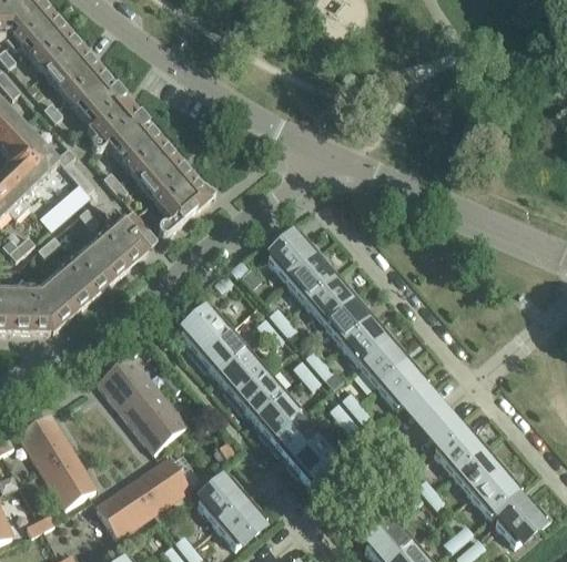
[(3,0),(3,26),(4,26),(9,31),(1,38),(6,38),(12,46),(33,28),(26,18),(41,3),(39,0),(40,0),(3,0)]
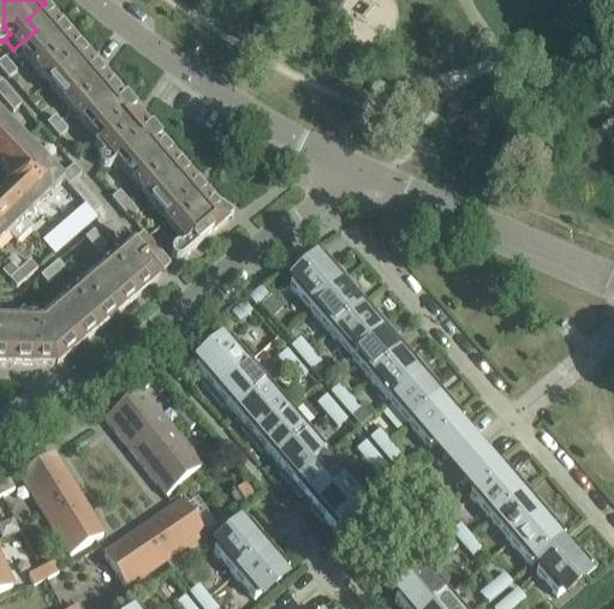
[(23,51),(67,101),(102,71),(93,60),(94,59),(75,37),(73,37),(45,4),(28,19),(36,30),(13,49),(18,55),(23,51)]
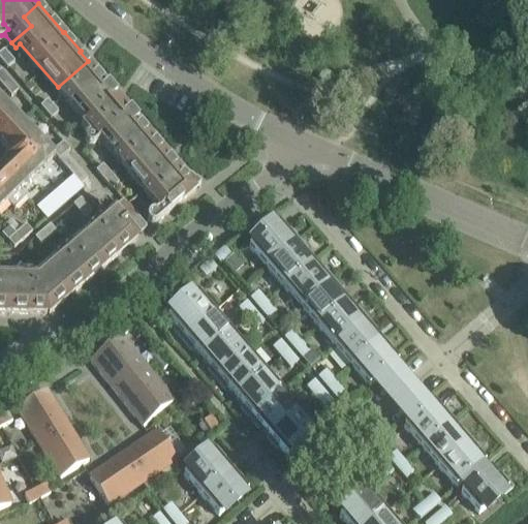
[(0,55),(8,64),(9,63),(14,58),(4,45),(0,49),(0,55)]
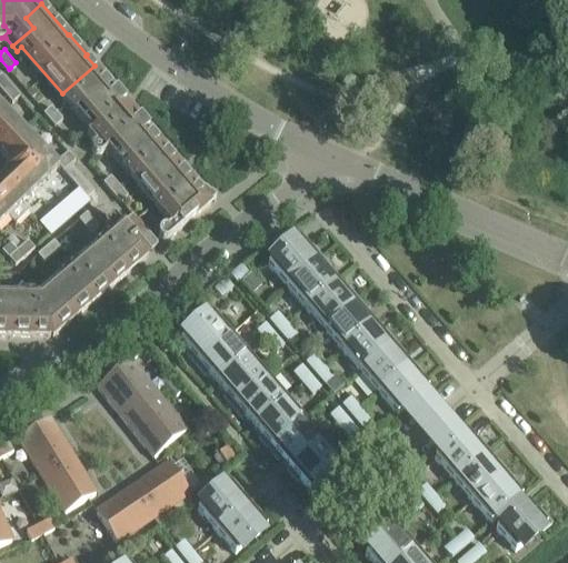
[(95,140),(93,141),(92,142),(92,143),(91,144),(91,146),(92,147),(92,148),(92,149),(93,150),(95,150),(95,151),(97,152),(98,152),(100,152),(101,151),(102,151),(108,147),(112,151),(146,123),(140,116),(139,117),(133,110),(131,112),(123,102),(126,100),(117,89),(116,90),(95,66),(62,93),(91,127),(87,130),(95,140)]
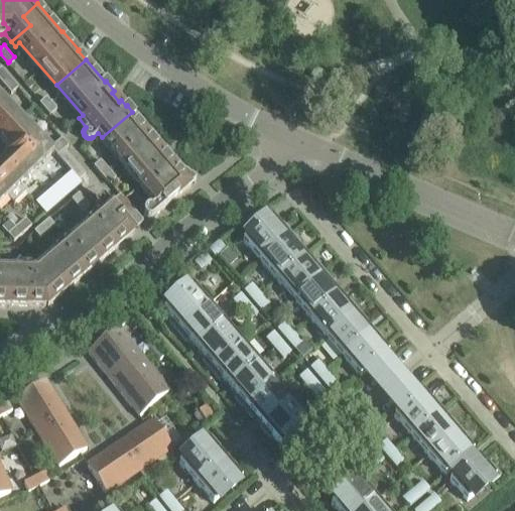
[(323,68),(316,64),(311,73),(317,77),(323,68)]
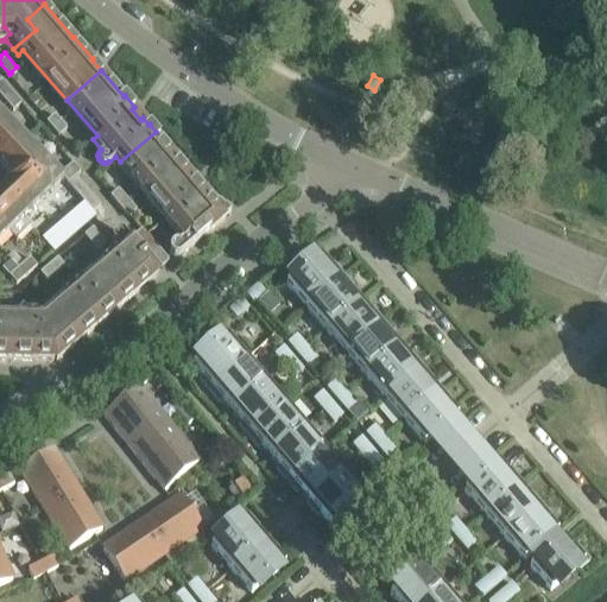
[(21,99),(1,76),(0,76),(0,90),(13,106),(21,99)]
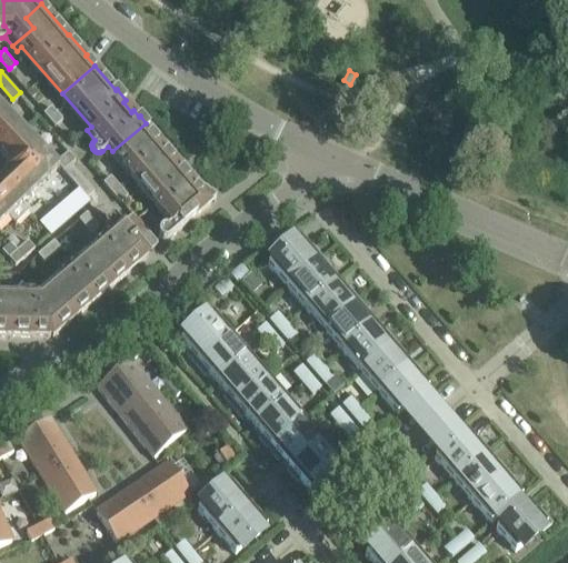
[(0,144),(22,123),(2,102),(0,103),(0,144)]
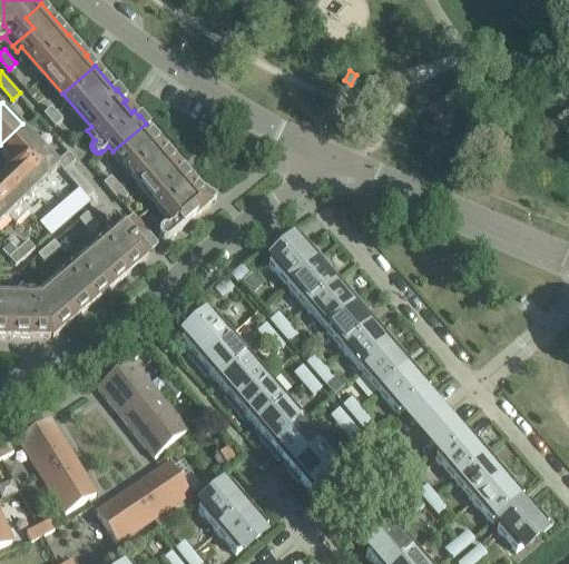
[(56,124),(57,122),(62,117),(51,104),(43,110),(56,124)]
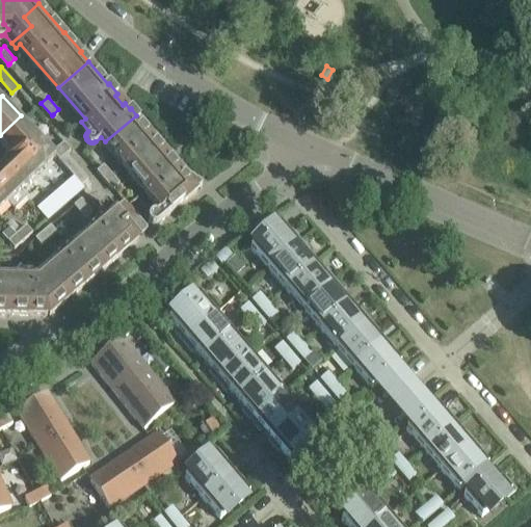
[(0,138),(7,147),(7,151),(57,152),(53,149),(21,115),(0,135),(0,138)]
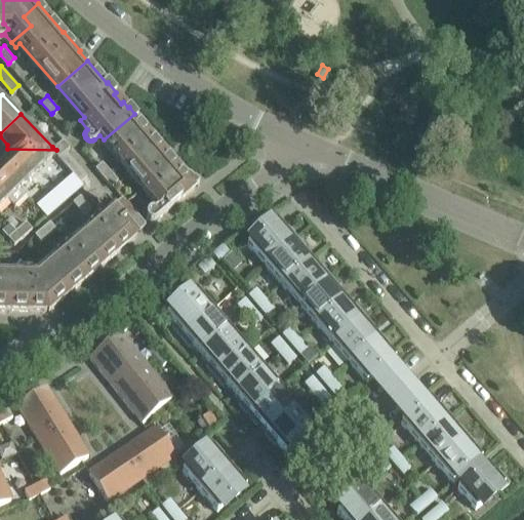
[(151,194),(180,168),(182,167),(165,149),(164,150),(136,118),(137,117),(134,114),(104,140),(151,194)]
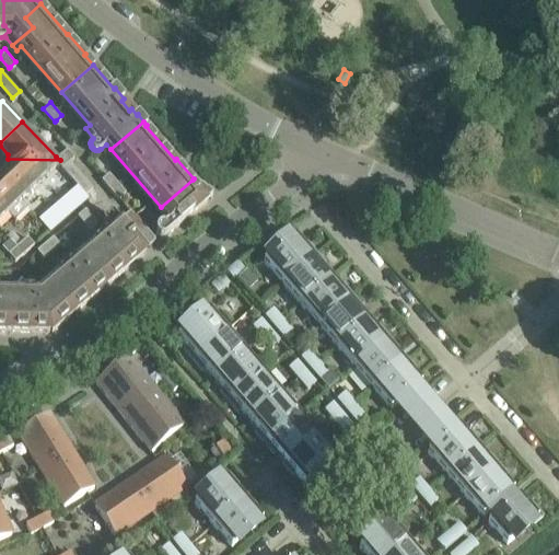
[(63,164),(71,158),(74,154),(67,147),(56,157),(60,160),(63,164)]
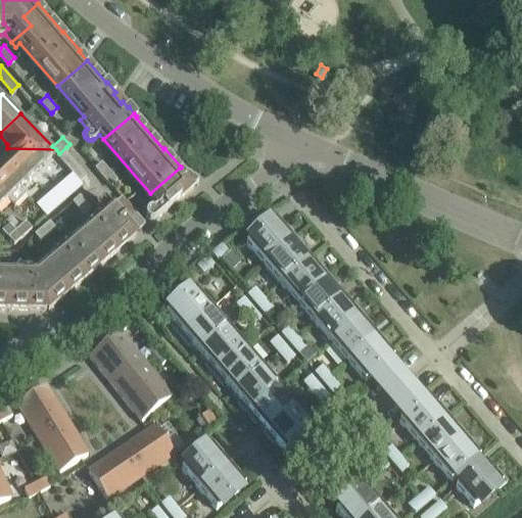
[(88,173),(66,147),(59,153),(80,179),(88,173)]
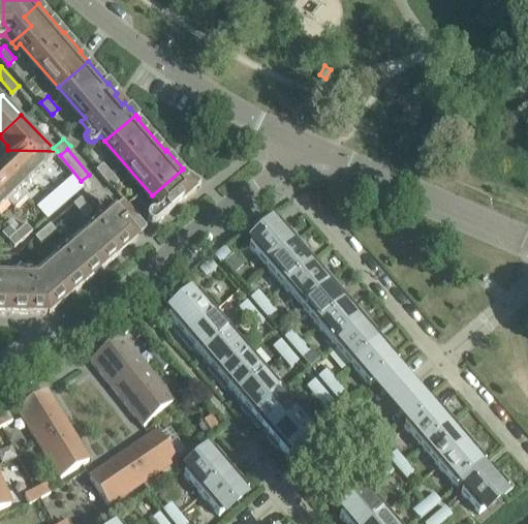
[(0,164),(20,186),(57,151),(7,150),(7,155),(0,161),(0,164)]
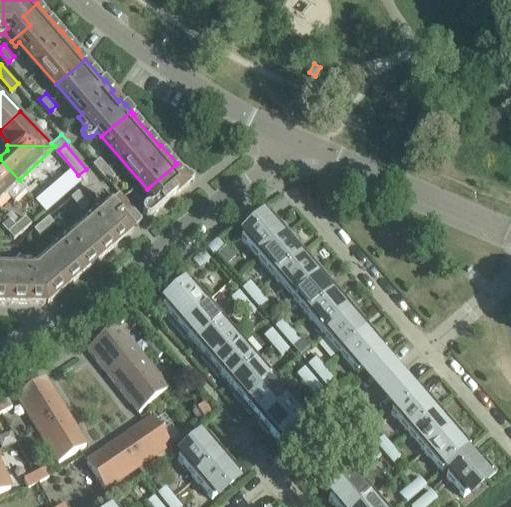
[(108,179),(110,177),(115,173),(100,155),(93,161),(108,179)]
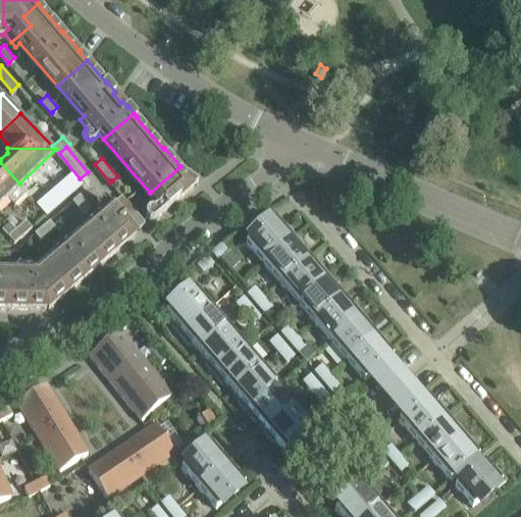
[(0,162),(0,202),(7,195),(14,202),(27,191),(19,184),(0,162)]
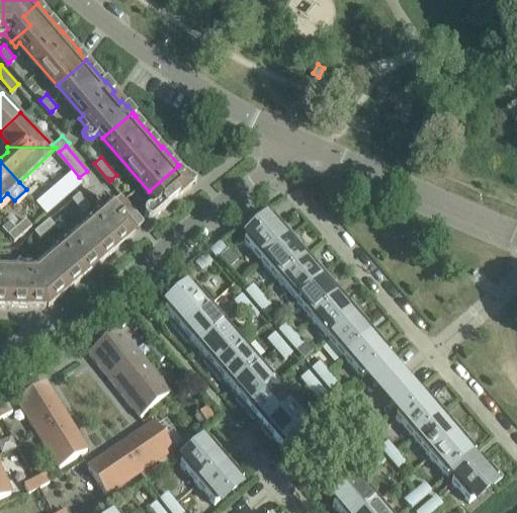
[(178,166),(149,191),(156,201),(153,204),(152,204),(150,204),(149,204),(148,204),(147,205),(146,206),(145,206),(145,207),(145,208),(145,210),(145,211),(145,212),(146,214),(148,216),(149,216),(150,216),(151,217),(153,216),(155,215),(197,178),(178,166)]
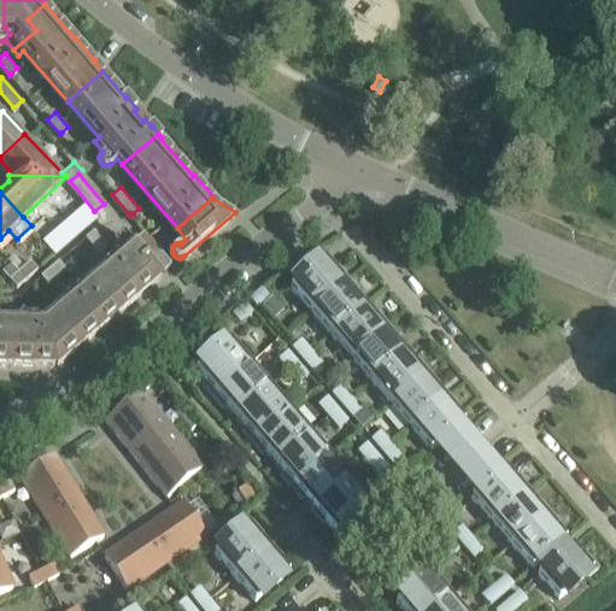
[(95,227),(86,234),(100,251),(106,246),(106,240),(95,227)]
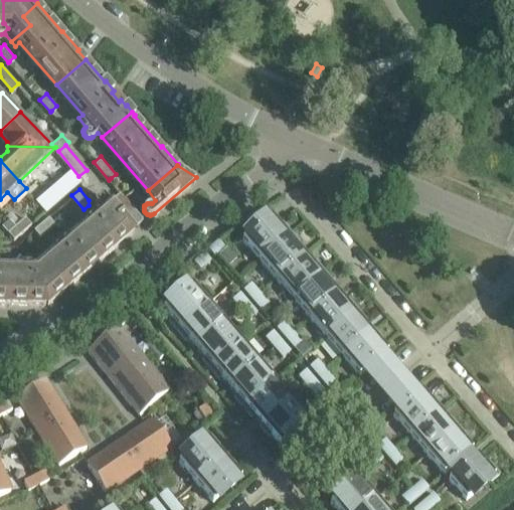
[(137,222),(143,216),(121,190),(114,195),(137,222)]
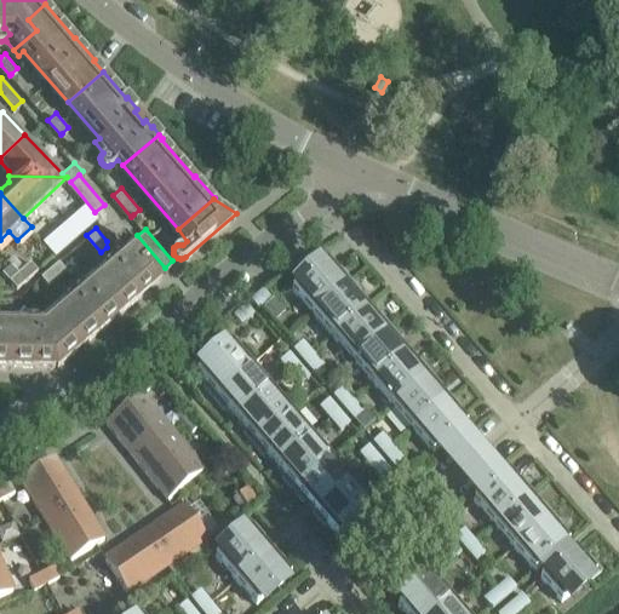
[(162,275),(160,273),(126,233),(120,233),(115,237),(115,242),(120,250),(150,285),(162,275)]
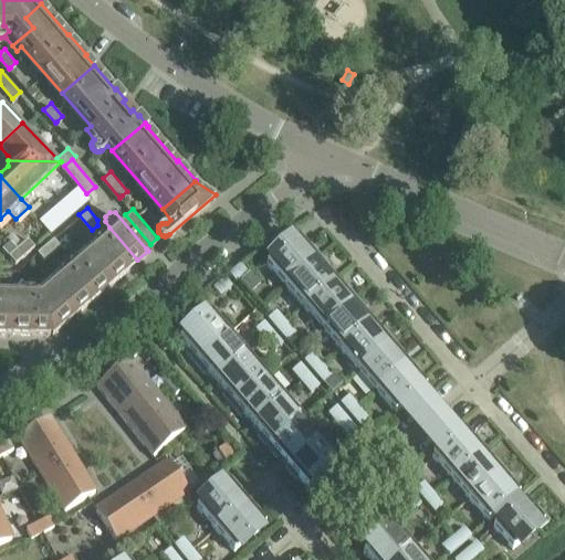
[(110,228),(38,289),(53,333),(92,299),(93,300),(113,283),(112,282),(137,260),(110,228)]
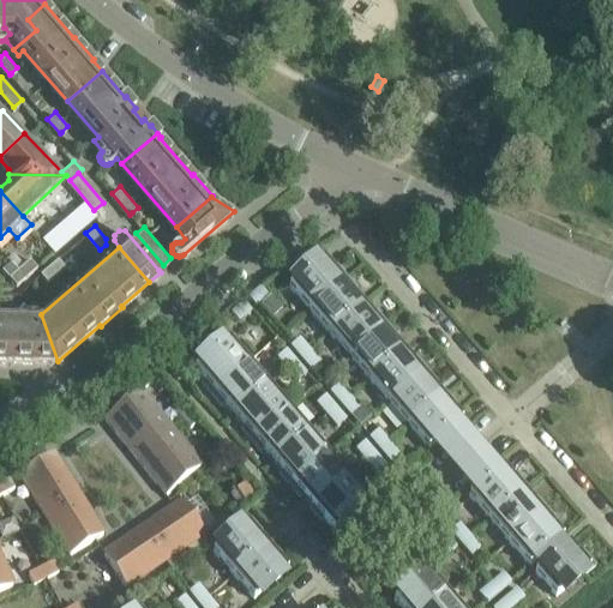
[(310,307),(348,274),(337,262),(334,265),(324,253),(288,284),(310,307)]
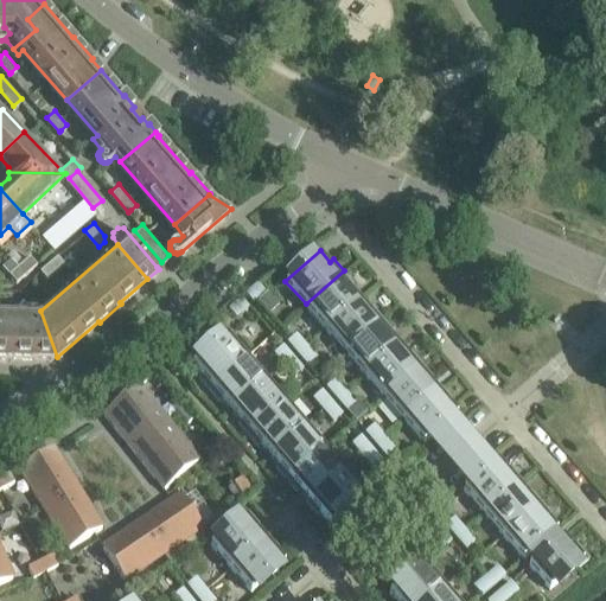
[(16,279),(37,261),(30,253),(8,270),(16,279)]
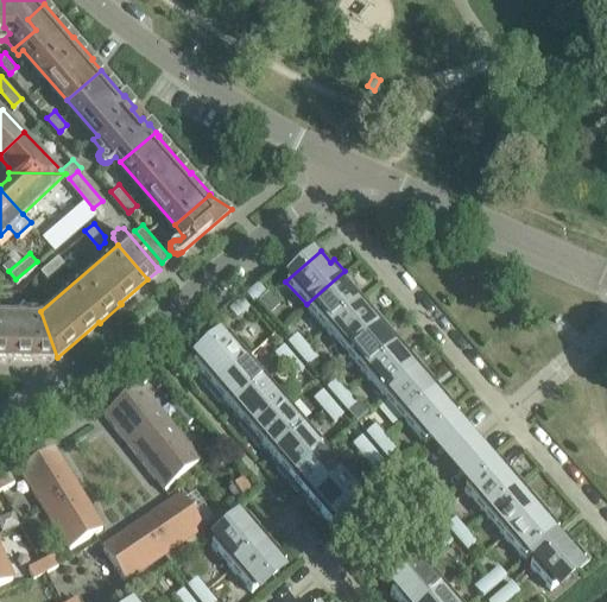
[(58,253),(40,268),(48,277),(65,261),(58,253)]
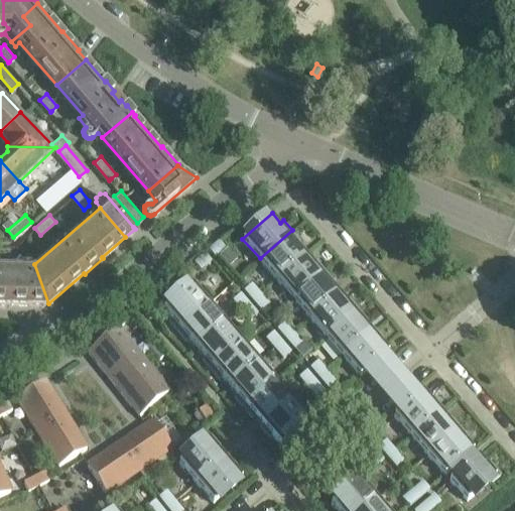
[(300,240),(292,230),(260,258),(276,277),(305,252),(298,243),(300,240)]
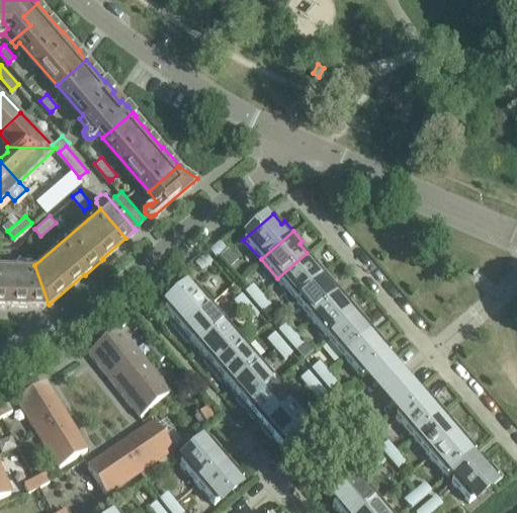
[(209,248),(216,256),(226,247),(220,239),(209,248)]
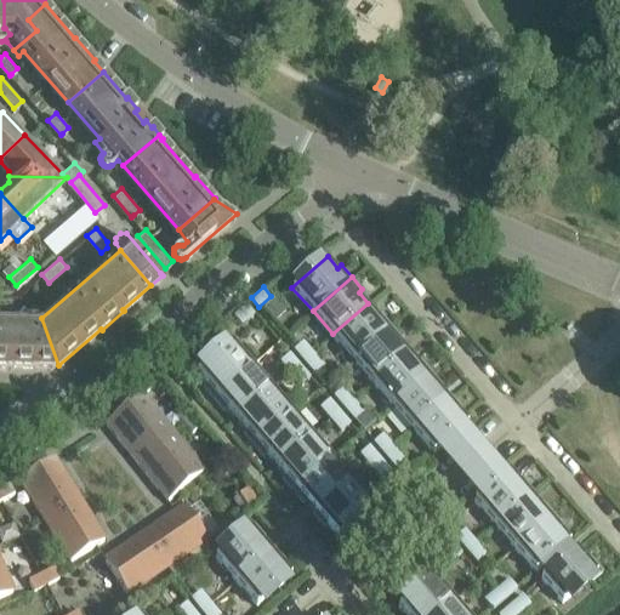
[(245,302),(233,313),(242,322),(254,312),(245,302)]
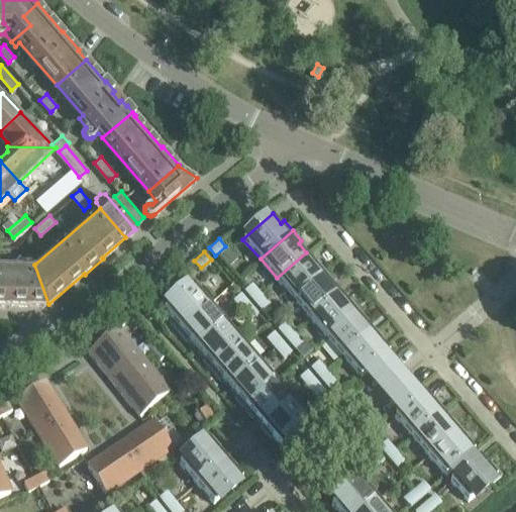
[(314,262),(306,252),(277,278),(294,297),(326,269),(317,260),(314,262)]
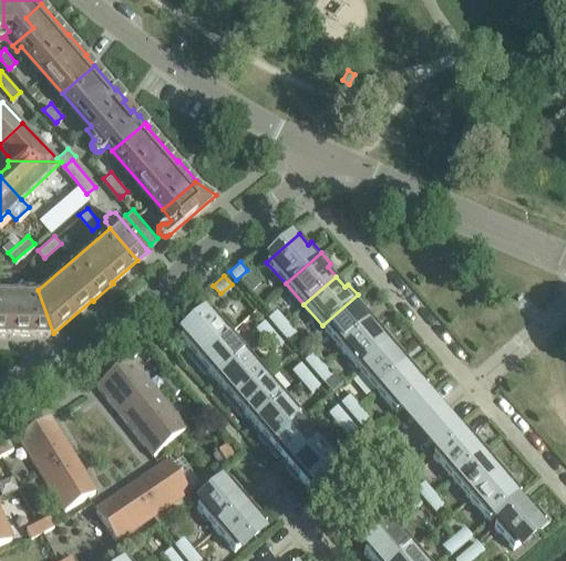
[(53,333),(38,290),(0,289),(0,332),(12,333),(11,332),(35,332),(35,331),(52,331),(53,333)]
